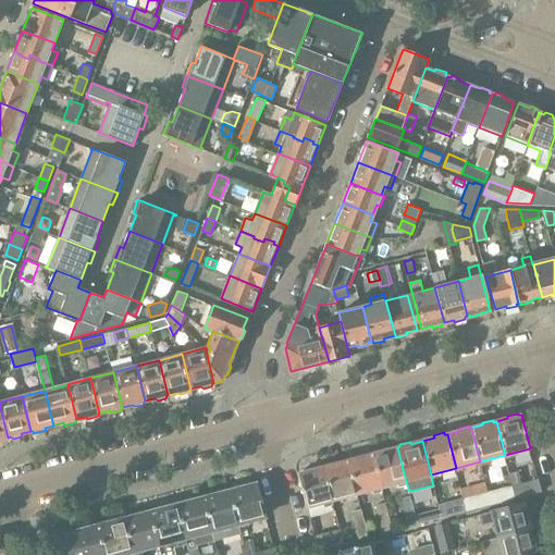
[(375,453),(372,454),(382,488),(406,481),(397,447),(386,451),(385,448),(374,451),(375,453)]
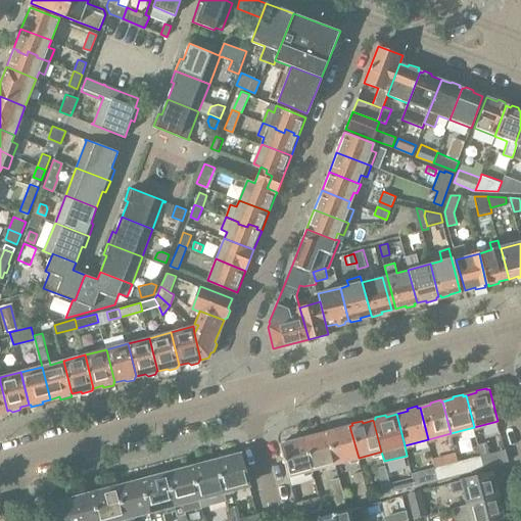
[(327,432),(335,464),(359,458),(349,426),(339,429),(339,427),(329,429),(329,431),(327,432)]
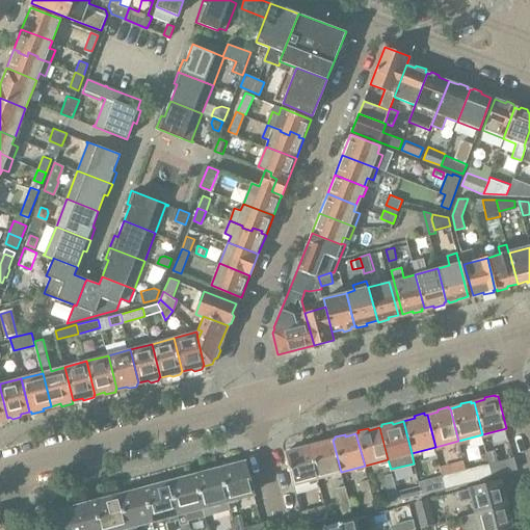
[(312,445),(309,446),(318,478),(341,472),(333,440),(322,443),(321,441),(311,443),(312,445)]
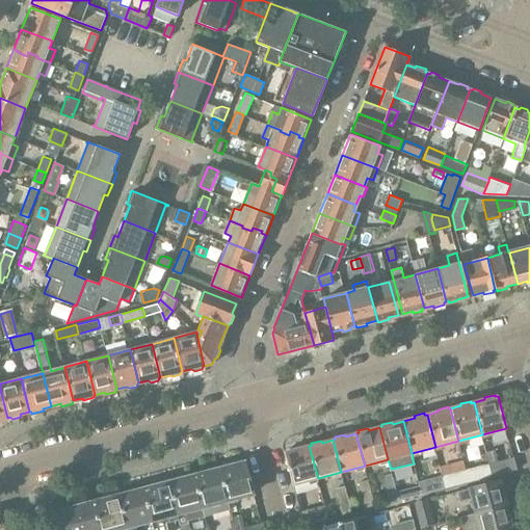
[(285,452),(293,484),(318,478),(309,446),(298,448),(298,447),(288,449),(288,451),(285,452)]
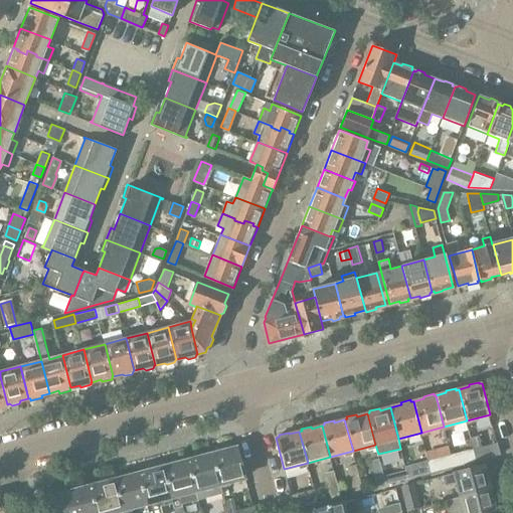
[(500,454),(497,442),(482,446),(479,435),(471,437),(474,448),(477,460),(500,454)]
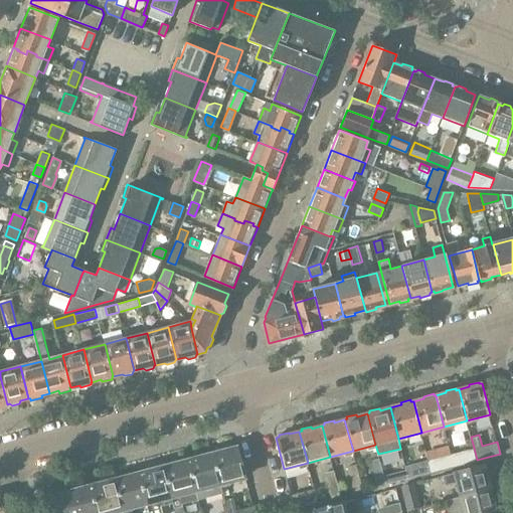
[(213,455),(221,483),(246,477),(238,448),(235,449),(235,447),(225,450),(225,451),(213,455)]
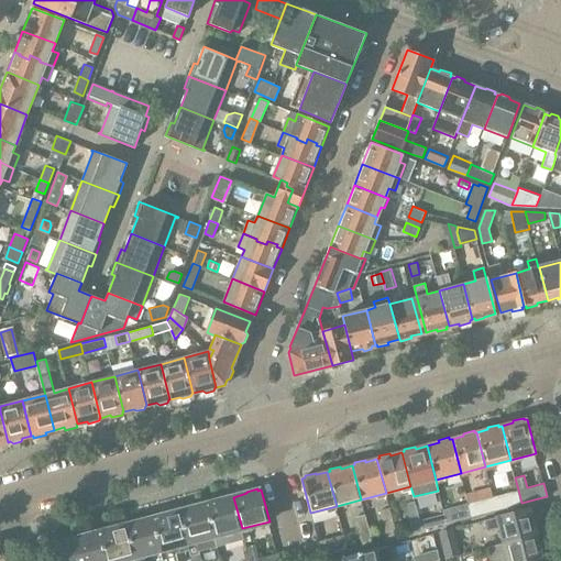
[(497,509),(521,503),(518,490),(493,496),(497,509)]
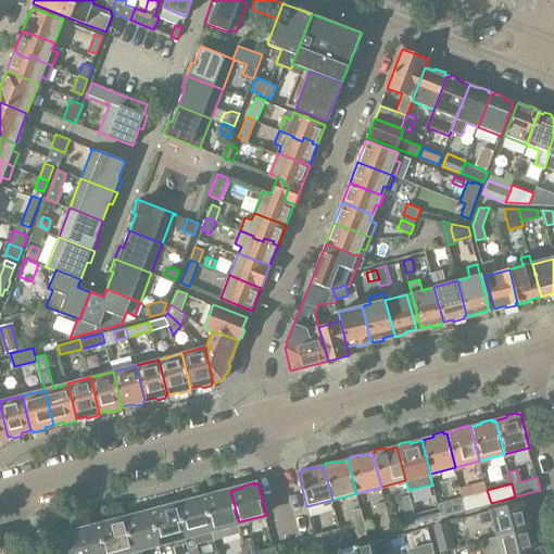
[(217,494),(204,498),(212,529),(215,539),(241,532),(239,521),(230,491),(228,491),(228,490),(217,492),(217,494)]
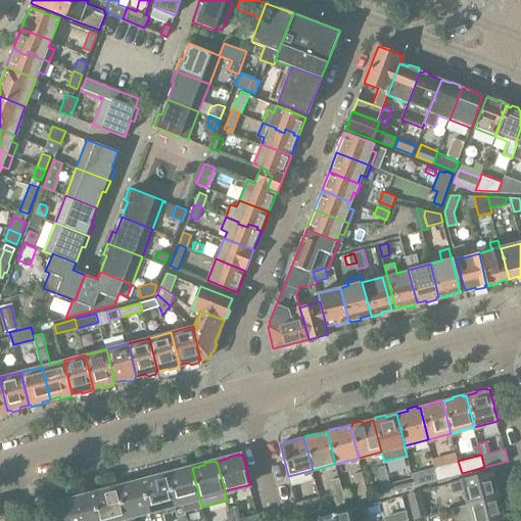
[(462,473),(458,461),(435,467),(438,479),(462,473)]
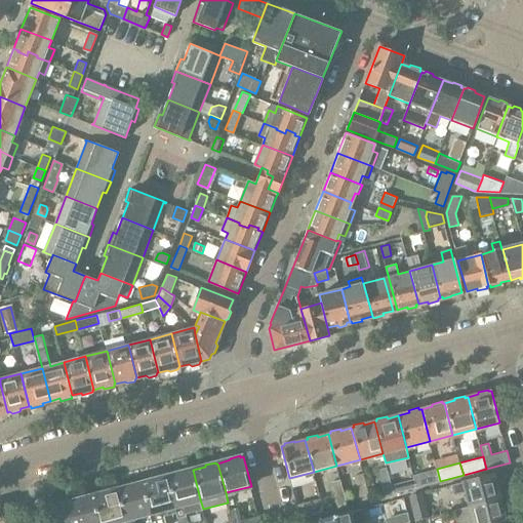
[(385,495),(394,493),(392,484),(387,467),(378,469),(385,495)]
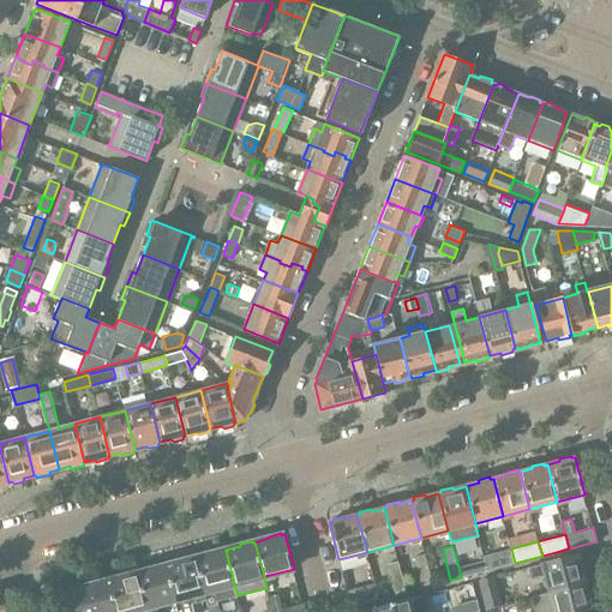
[(196,557),(205,592),(234,585),(226,550),(222,551),(222,549),(210,551),(210,553),(196,557)]
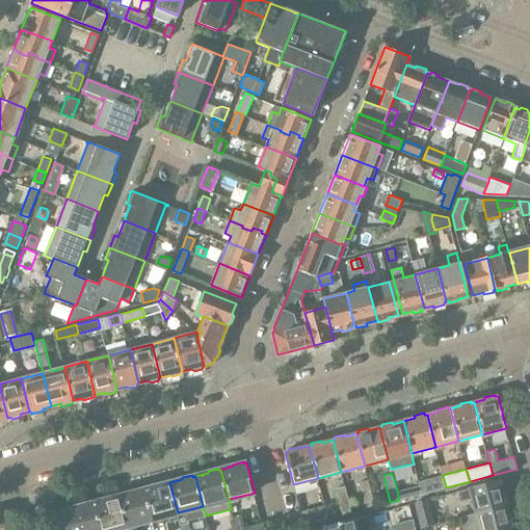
[(443,475),(419,481),(420,484),(422,494),(446,487),(443,475)]
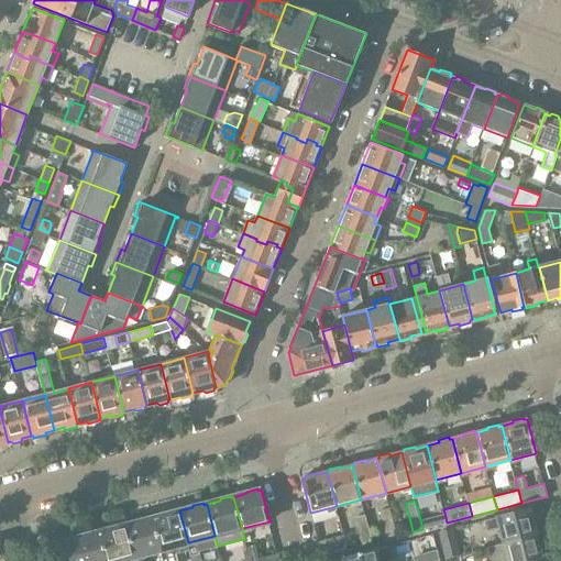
[(381,509),(384,524),(388,538),(398,536),(391,507),(381,509)]
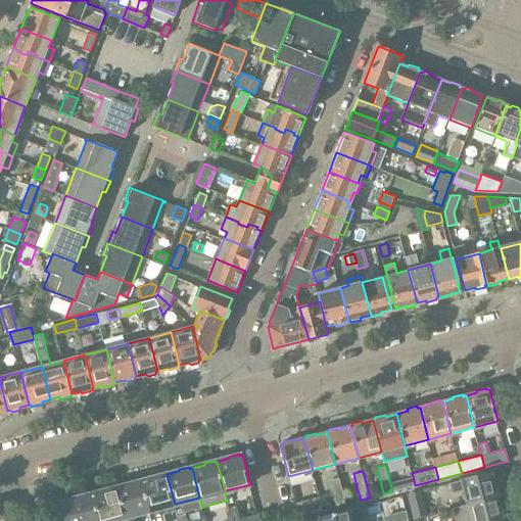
[(467,505),(500,496),(495,480),(493,480),(491,472),(461,480),(467,505)]
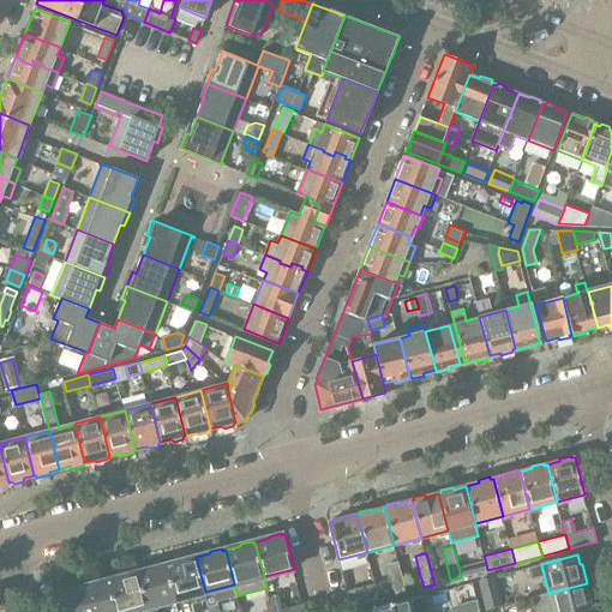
[(181,561),(167,565),(177,600),(179,611),(195,611),(192,603),(207,599),(204,592),(205,592),(196,557),(193,558),(193,556),(181,559),(181,561)]
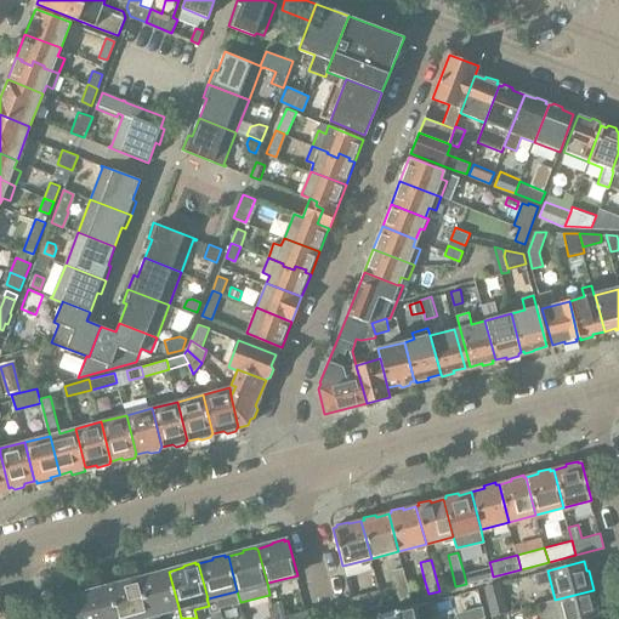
[(493,577),(490,566),(464,573),(466,584),(493,577)]
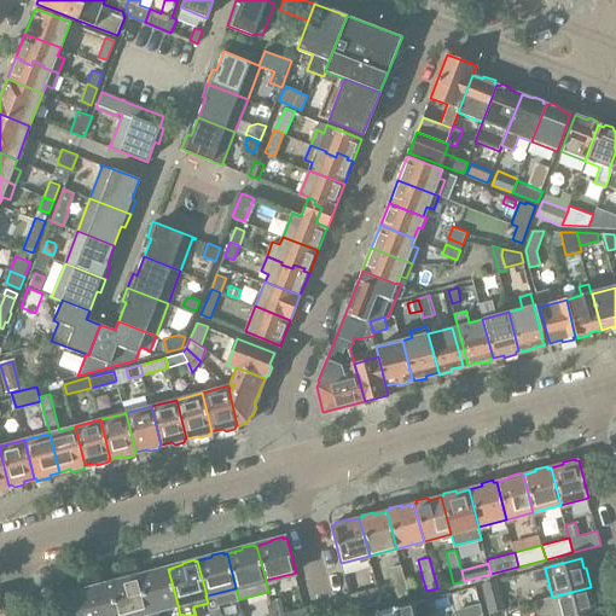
[(399,598),(410,596),(401,564),(390,567),(399,598)]
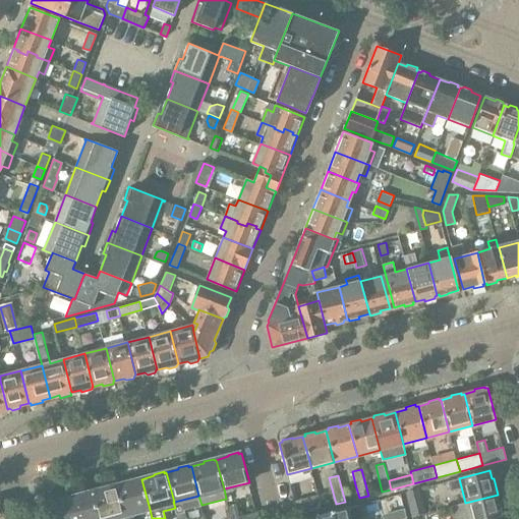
[(150,509),(141,479),(138,479),(138,478),(128,480),(129,482),(116,485),(124,515),(150,509)]
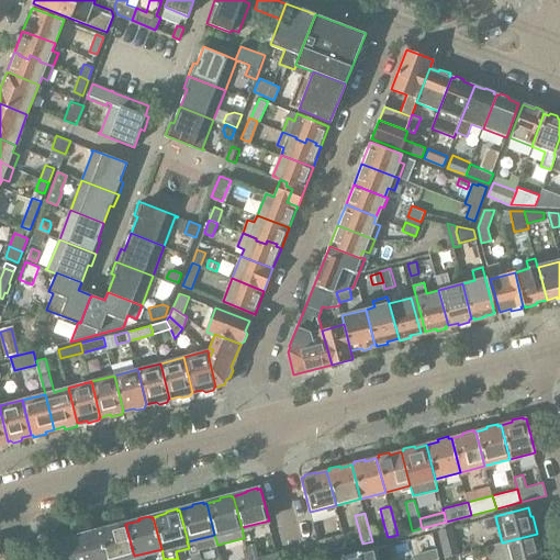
[(112,527),(99,532),(105,559),(119,559),(120,559),(134,556),(125,524),(123,525),(123,523),(112,526),(112,527)]
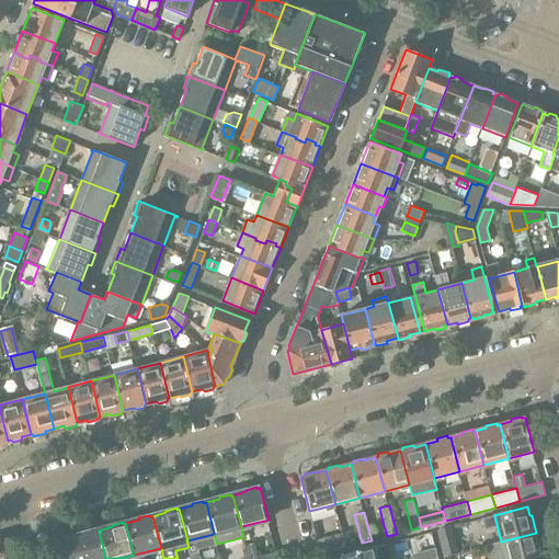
[(458,551),(452,527),(438,531),(444,556),(458,551)]
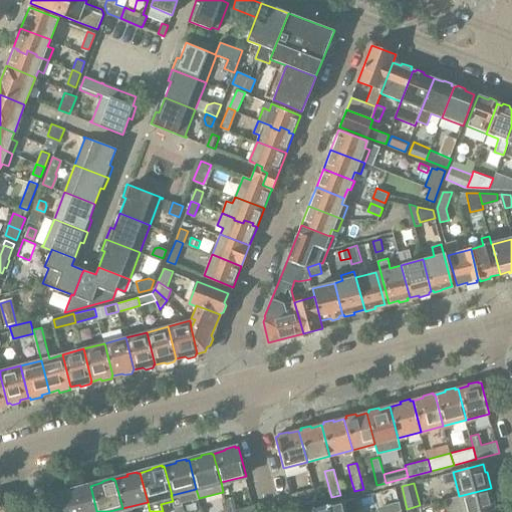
[(96,511),(90,486),(90,485),(87,486),(87,485),(75,488),(75,489),(46,496),(49,511),(96,511)]
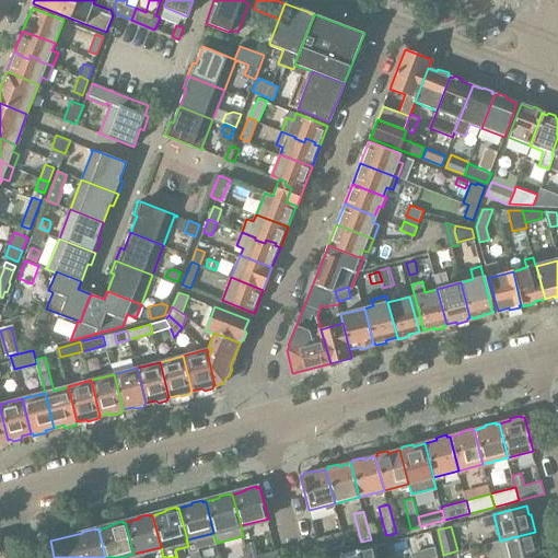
[(321,553),(346,546),(343,531),(316,538),(321,553)]
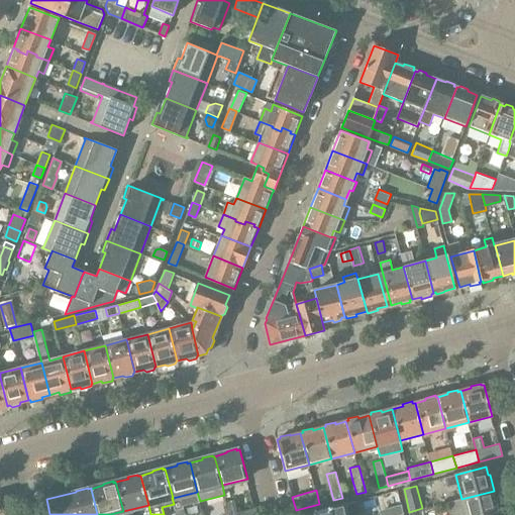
[(398,491),(382,494),(384,505),(400,502),(398,491)]
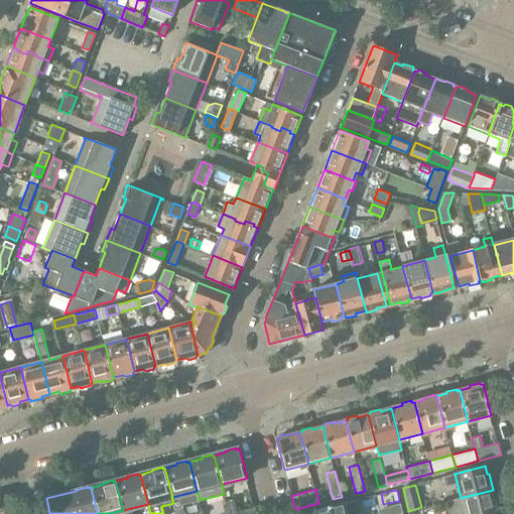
[(461,498),(448,501),(452,513),(496,513),(497,513),(495,506),(497,506),(493,490),(461,498)]
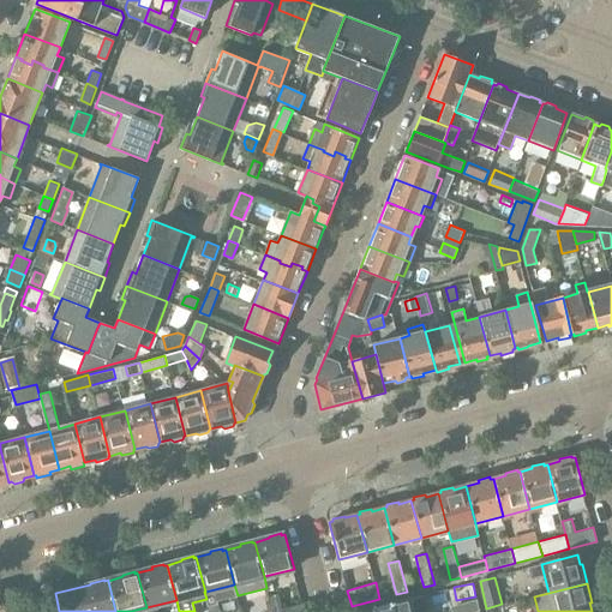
[(273,611),(305,611),(304,604),(283,609),(280,594),(269,597),(273,610),(273,611)]
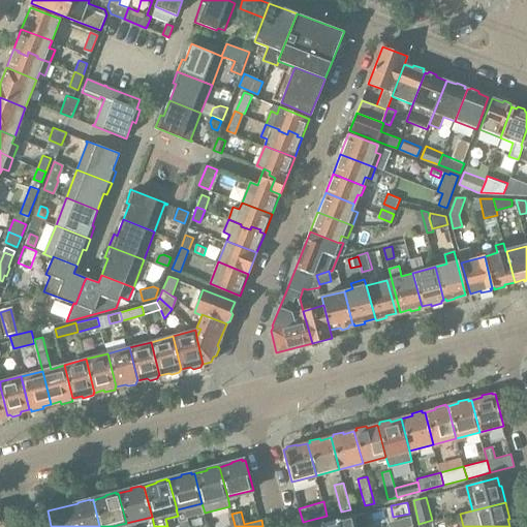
[(357,526),(353,516),(322,524),(323,526),(320,526),(357,526)]
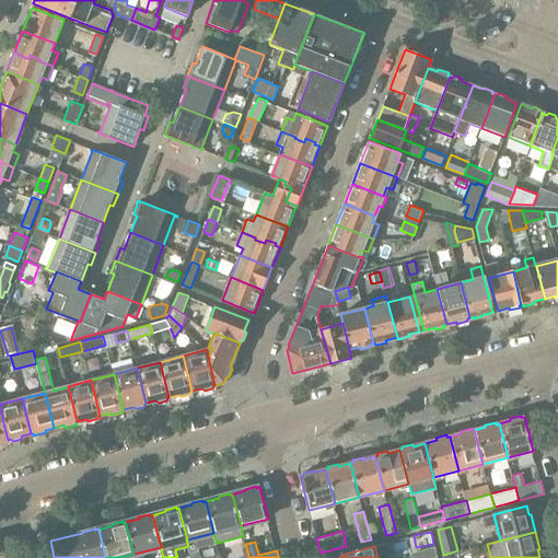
[(432,548),(414,553),(415,557),(432,557),(434,557),(432,548)]
